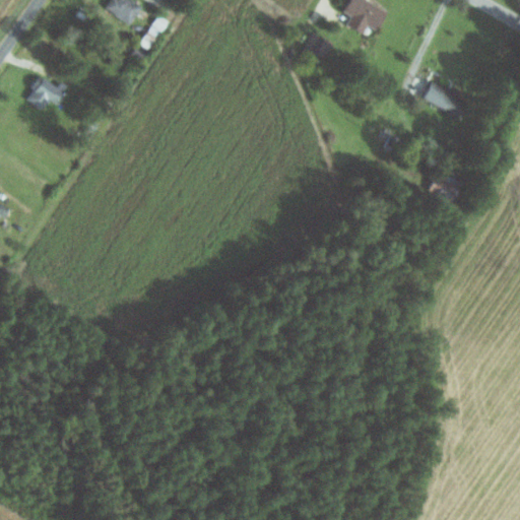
[(110,0),(105,8),(130,23),(141,4),(134,0),(110,0)]
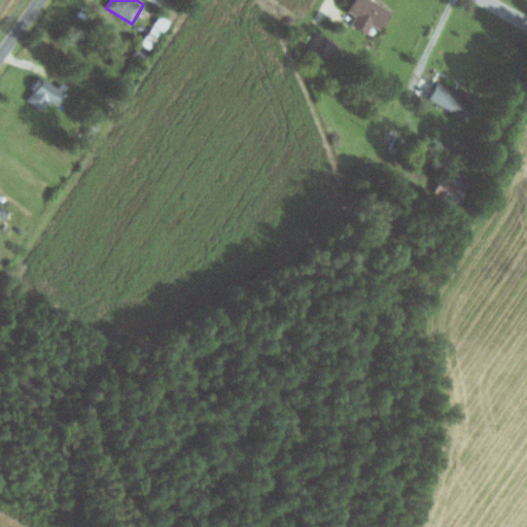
[(355,15),(350,24),(367,33),(372,25),(382,30),(392,10),(373,0),(353,0),(347,11),(355,15)]
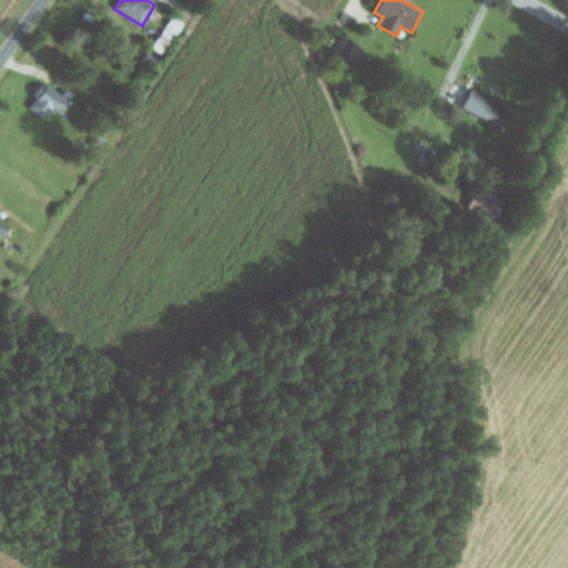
[(54,108),(62,112),(71,97),(43,81),(29,109),(48,119),(54,108)]
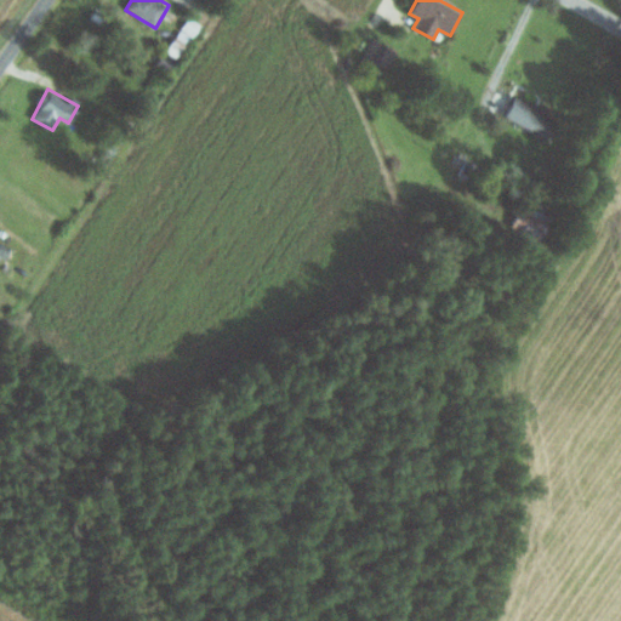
[(557,117),(516,96),(505,118),(547,138),(557,117)]
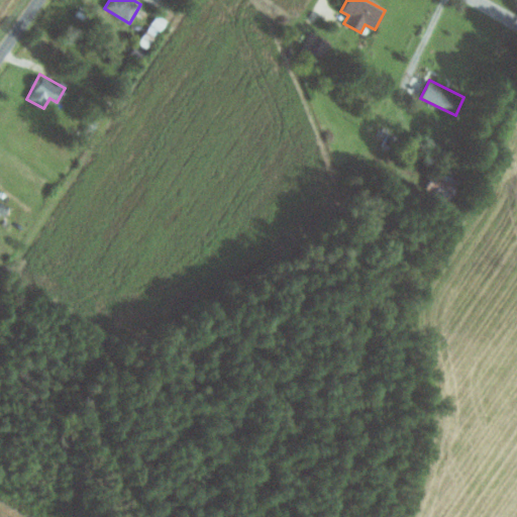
[(425,191),(450,201),(458,179),(433,169),(425,191)]
